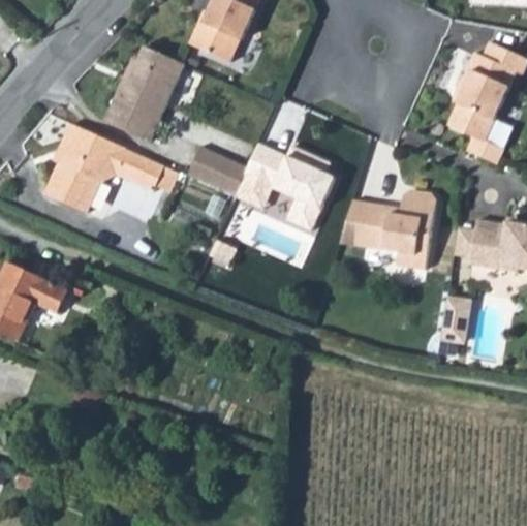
[(213,0),(209,11),(204,21),(200,19),(189,42),(229,61),(240,39),(241,40),(255,8),(254,8),(257,0),(213,0)]
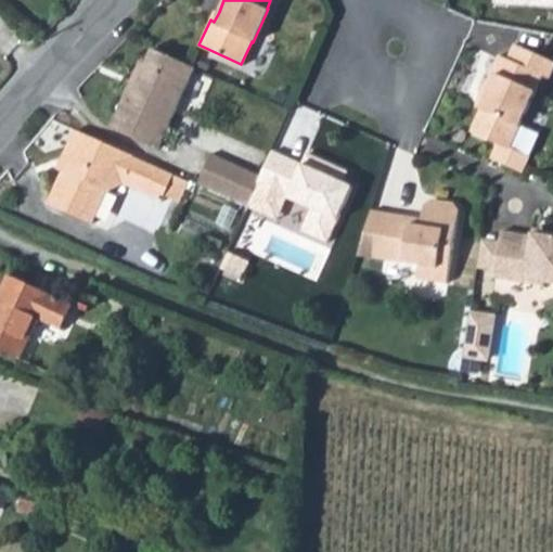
[(515,43),(509,59),(534,69),(540,54),(515,43)]
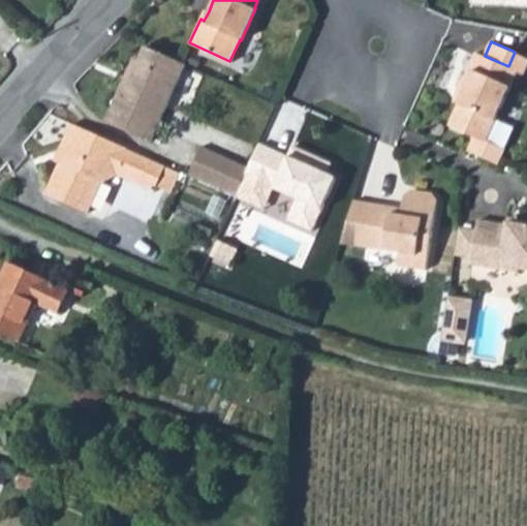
[(185,63),(145,44),(137,59),(133,57),(104,120),(149,141),(185,63)]
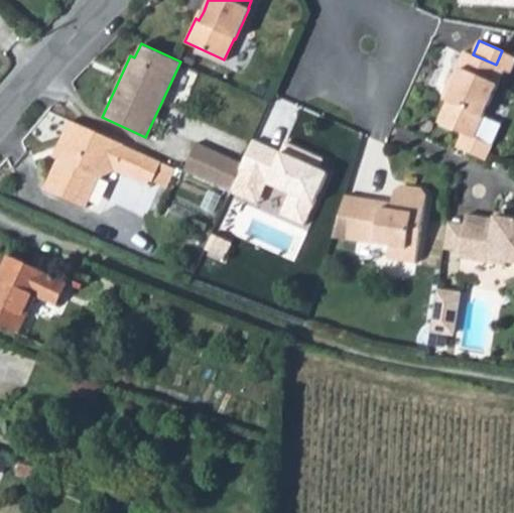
[(473,54),(461,48),(446,82),(451,84),(444,99),(434,120),(476,138),(505,70),(511,73),(513,67),(513,55),(502,50),(496,65),(473,54)]
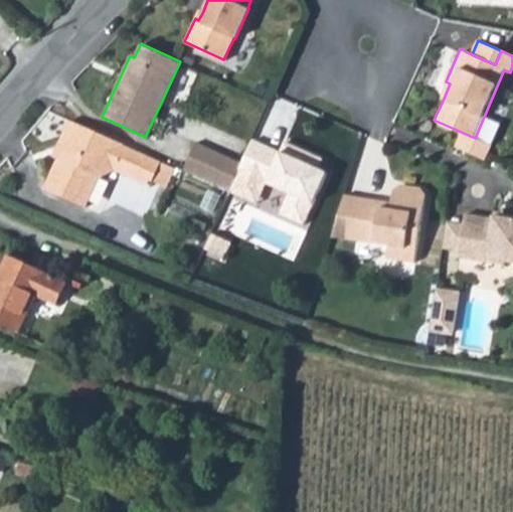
[(450,83),(446,81),(439,97),(444,99),(450,83)]
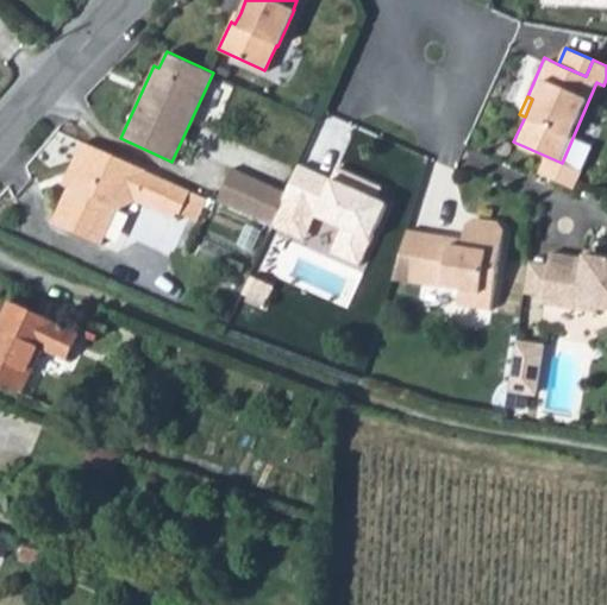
[(189,191),(81,144),(74,161),(80,176),(74,190),(68,188),(51,225),(100,246),(117,212),(133,202),(176,221),(189,191)]
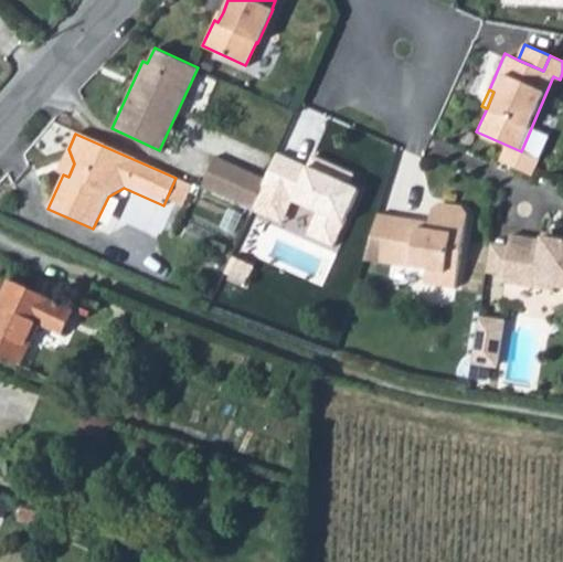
[(263,168),(269,146),(250,139),(243,161),(263,168)]
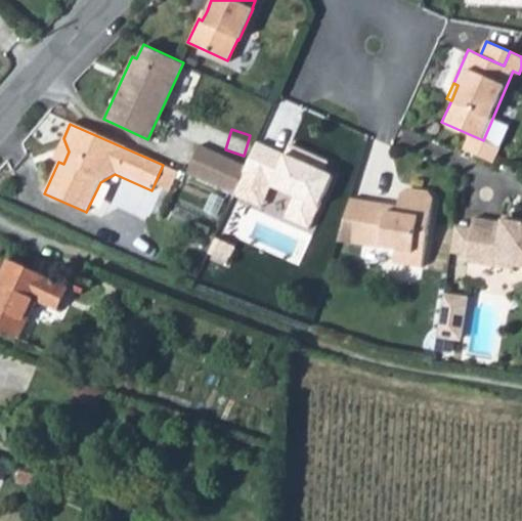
[(69,152),(63,138),(54,160),(58,162),(63,164),(69,152)]
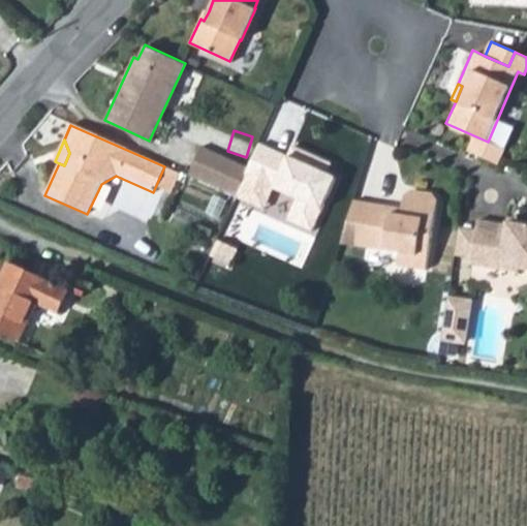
[(285,156),(257,144),(246,167),(243,175),(295,198),(285,219),(310,229),(334,177),(324,174),(312,168),(317,157),(289,146),(285,156)]
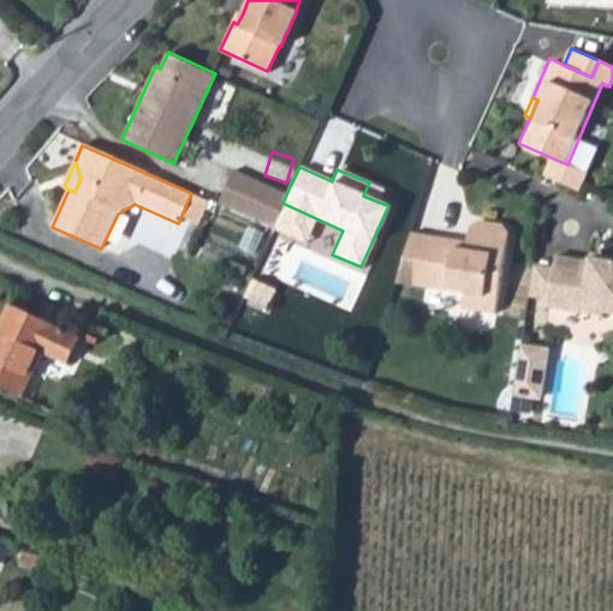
[(283,203),(286,195),(232,171),(216,204),(272,228),(283,203)]
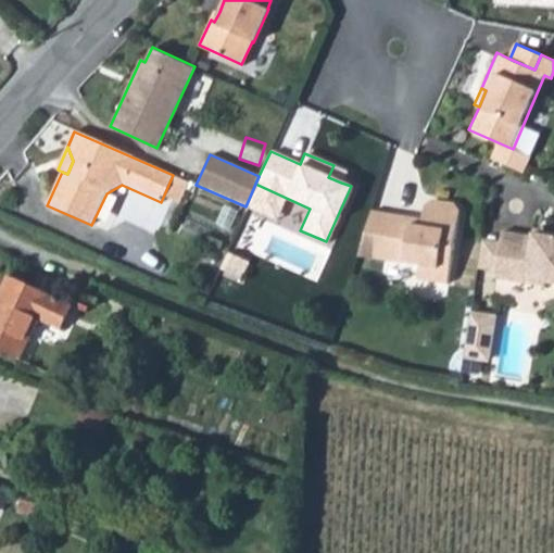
[(345,171),(334,165),(328,177),(341,183),(345,171)]
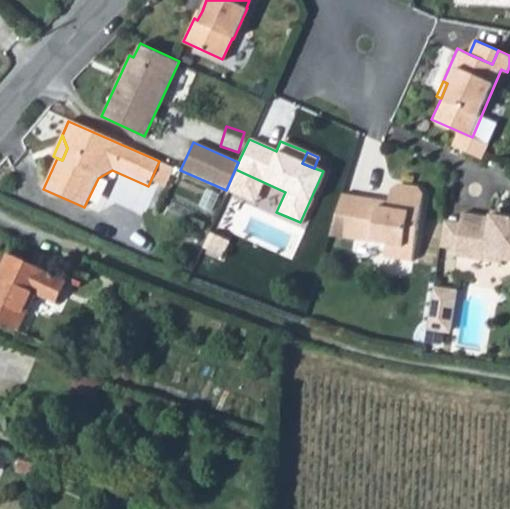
[(330,229),(353,233),(386,238),(384,250),(412,255),(422,188),(417,181),(398,178),(390,183),(389,195),(387,202),(377,201),(379,194),(342,188),(330,229)]
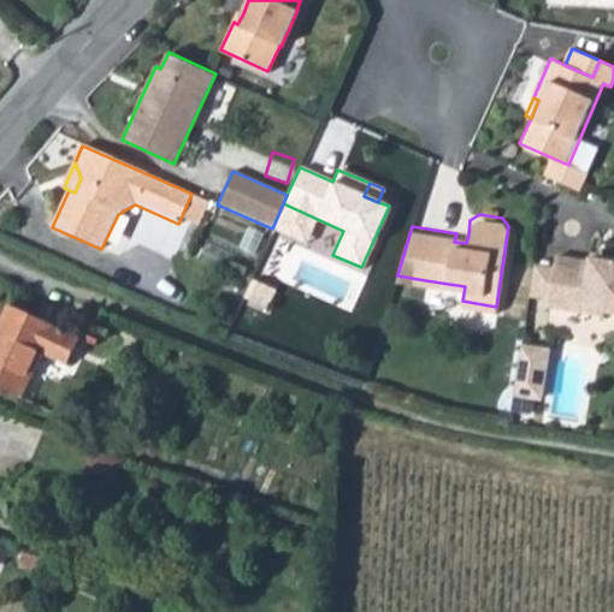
[(468,235),(456,233),(454,242),(466,243),(468,235)]
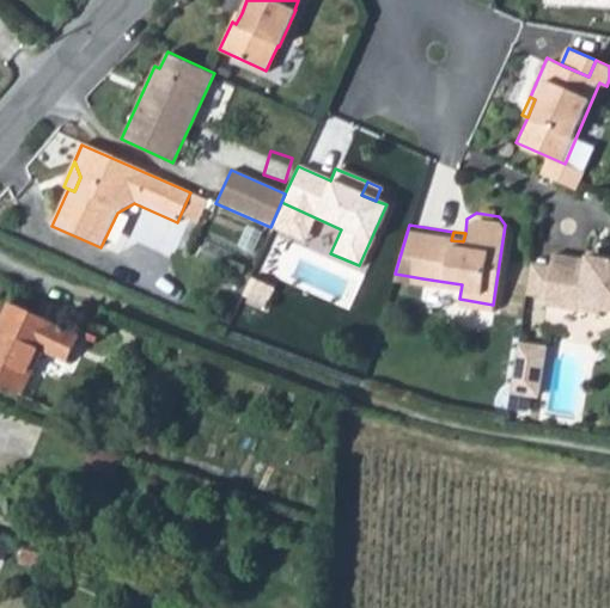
[(609,263),(583,259),(549,253),(548,264),(543,294),(541,305),(596,313),(597,308),(609,311),(609,263)]
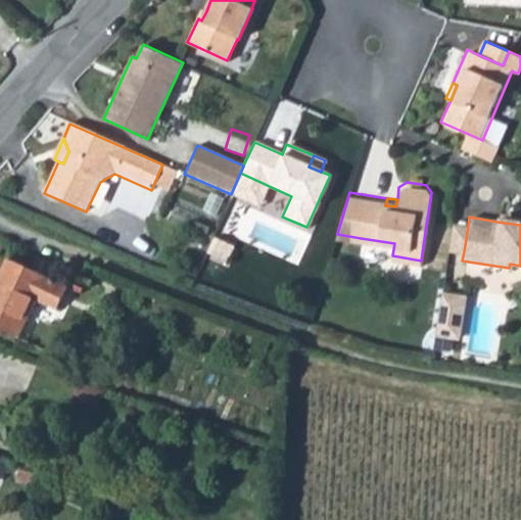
[(468,226),(453,223),(448,249),(464,251),(468,226)]
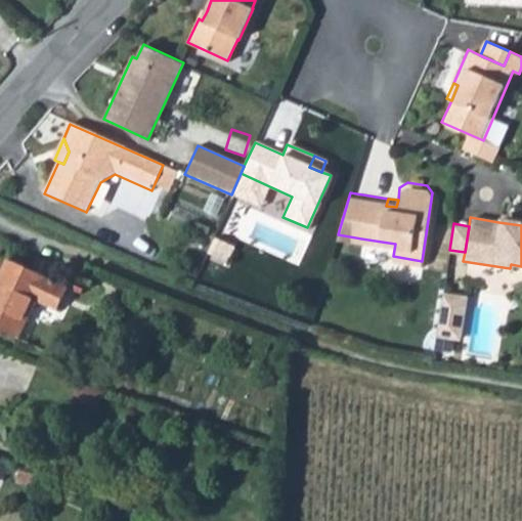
[(232,246),(218,239),(212,254),(226,260),(232,246)]
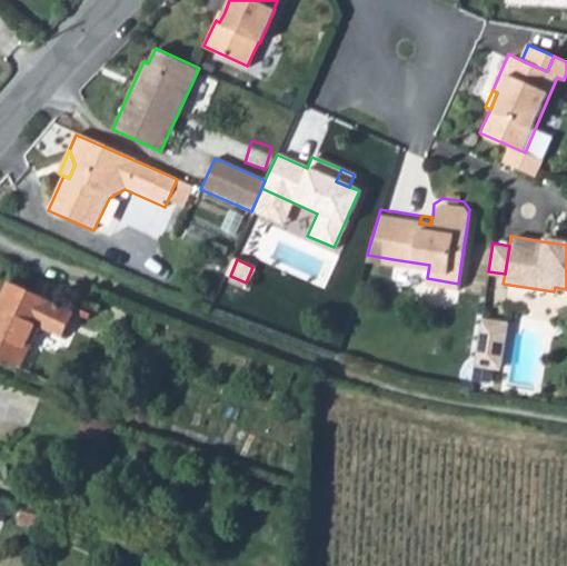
[(38,325),(62,335),(73,310),(8,280),(0,298),(0,356),(20,365),(38,325)]
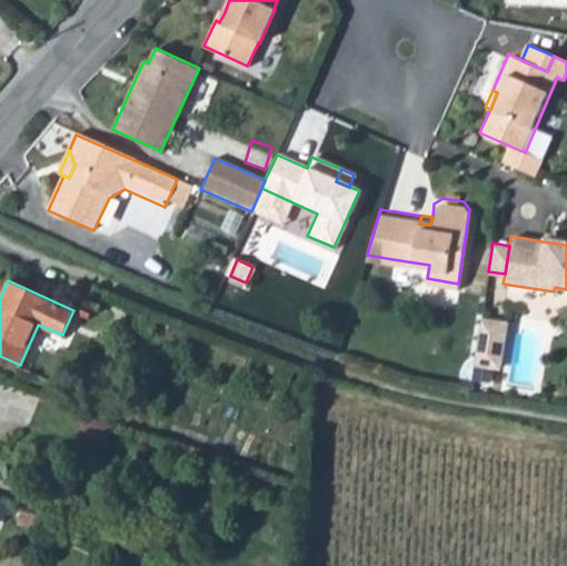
[(479,329),(504,334),(507,310),(483,307),(479,329)]
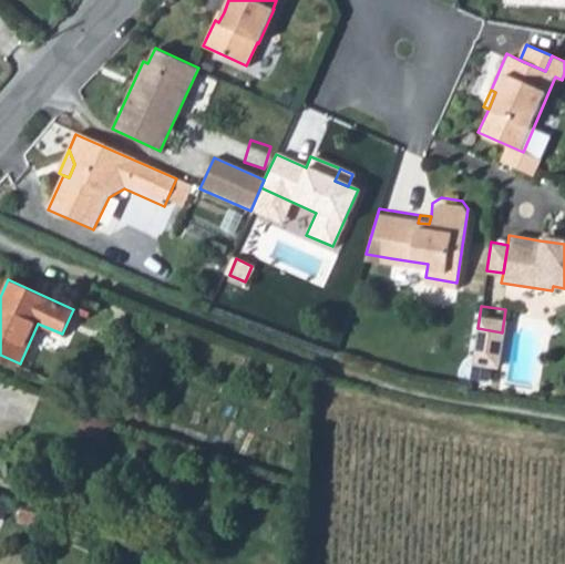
[(472,360),(496,365),(502,332),(478,328),(472,360)]
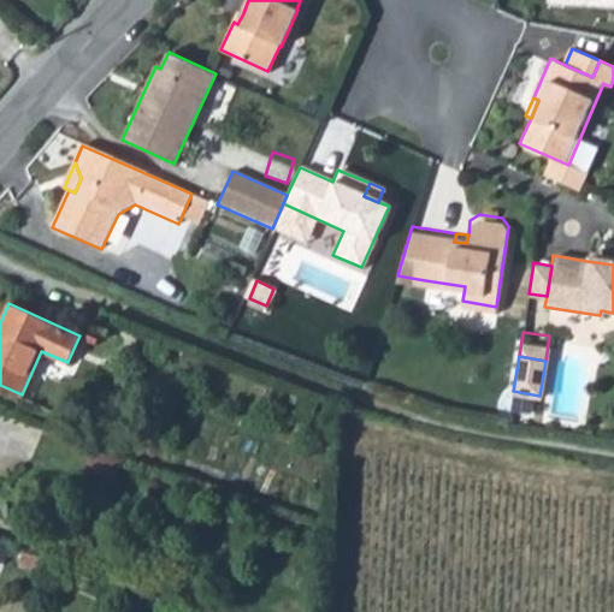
[(287,390),(283,399),(306,408),(310,398),(287,390)]
